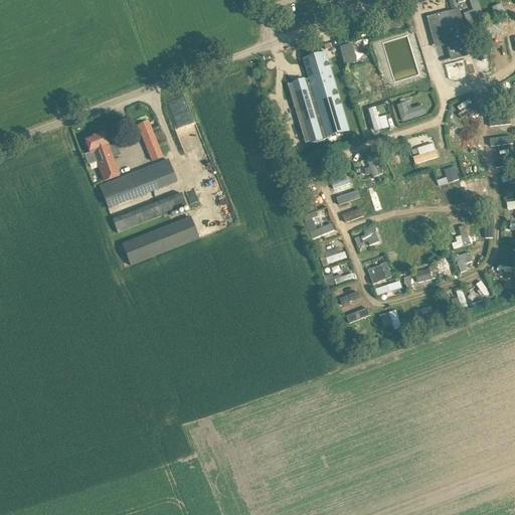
[(455,0),(447,0),(449,10),(457,8),(455,0)]
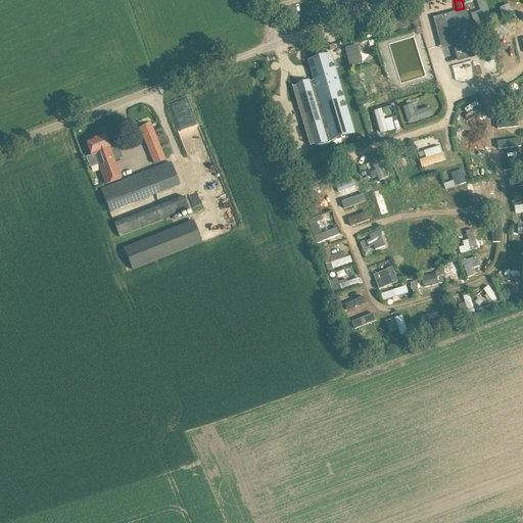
[(464,0),(466,4),(476,0),(480,11),(471,14),(474,24),(491,16),(485,1),(489,0),(464,0)]
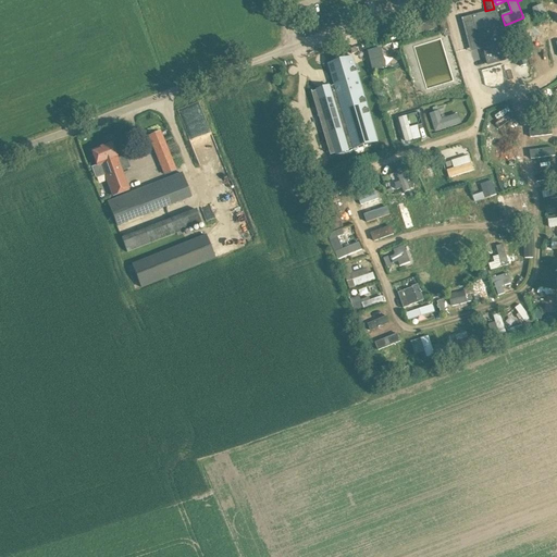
[(502,27),(497,10),(472,16),(479,38),(475,38),(473,42),(475,48),(479,50),(485,48),(486,51),(485,52),(489,64),(505,60),(502,48),(500,48),(499,42),(500,42),(497,28),(502,27)]
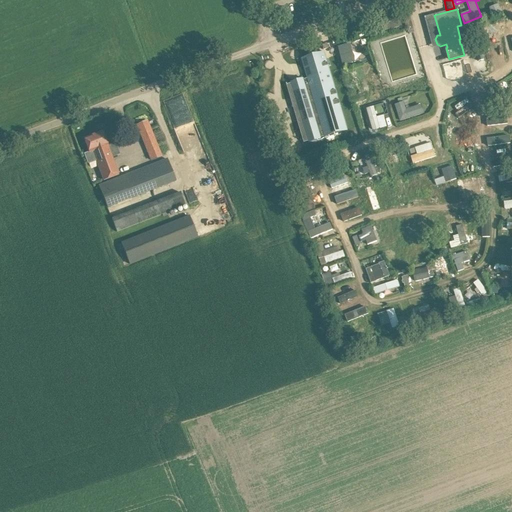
[(401,25),(398,15),(375,22),(378,32),(401,25)]
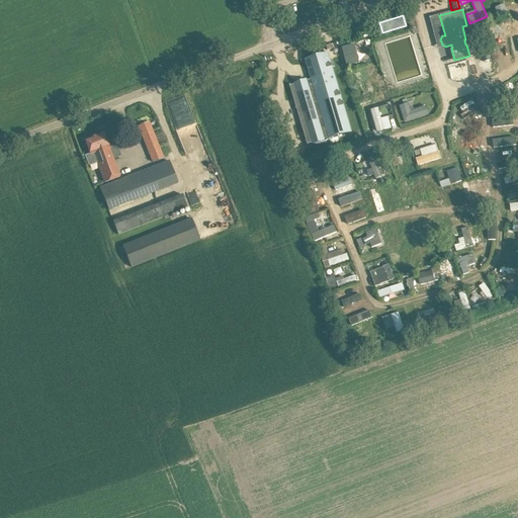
[(414,16),(409,18),(412,28),(413,27),(415,34),(419,33),(414,16)]
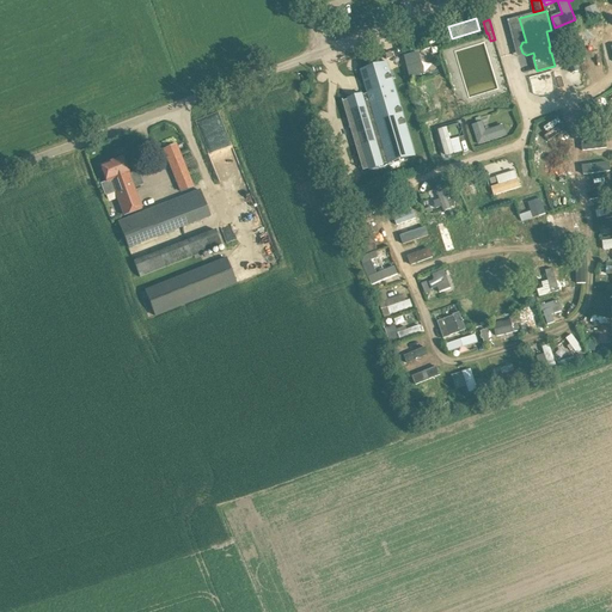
[(403,55),(408,78),(423,74),(418,51),(403,55)]
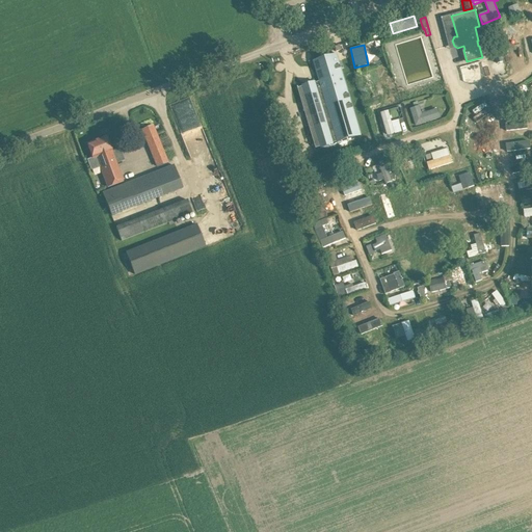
[(325,81),(298,89),(317,150),(321,149),(321,150),(335,145),(335,144),(362,136),(338,56),(319,62),(325,81)]
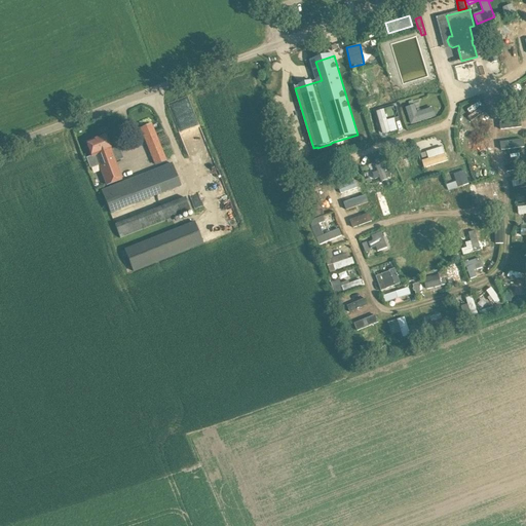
[(224,191),(188,96),(168,103),(205,198),(224,191)]
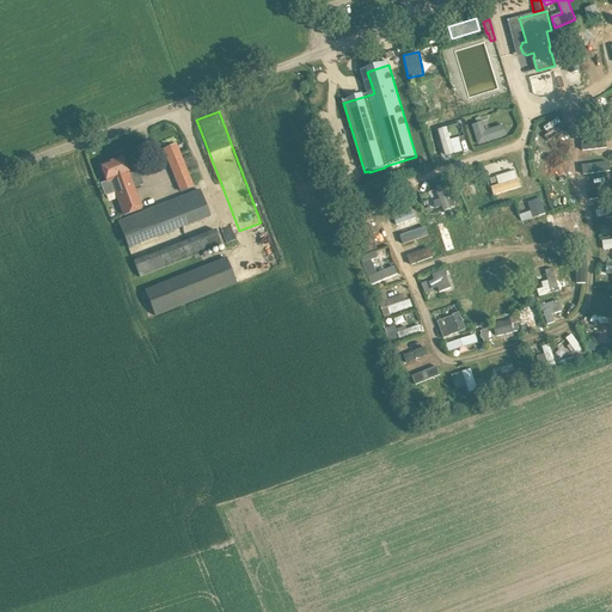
[(418,126),(433,123),(430,112),(417,115),(418,126)]
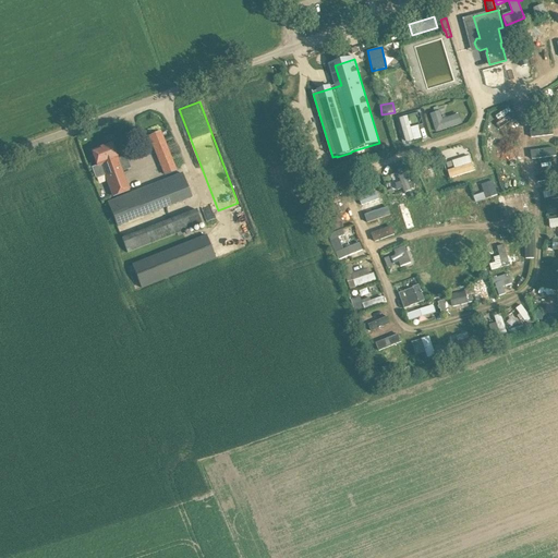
[(435,132),(462,124),(459,113),(443,118),(440,111),(429,113),(435,132)]
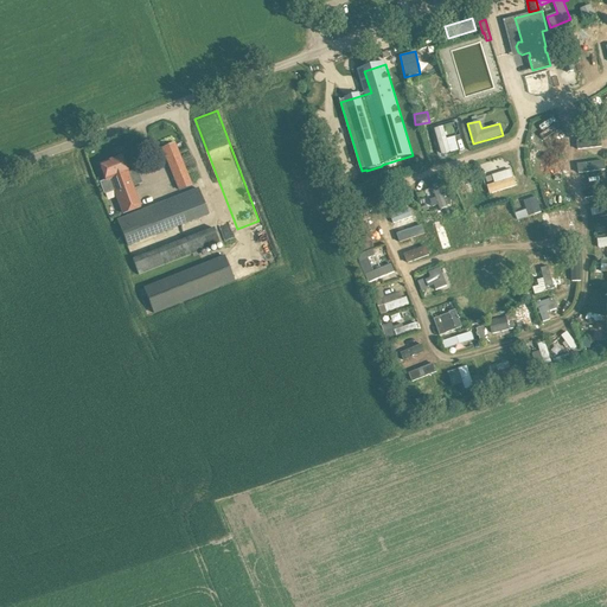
[(178,187),(189,183),(174,142),(163,146),(178,187)]
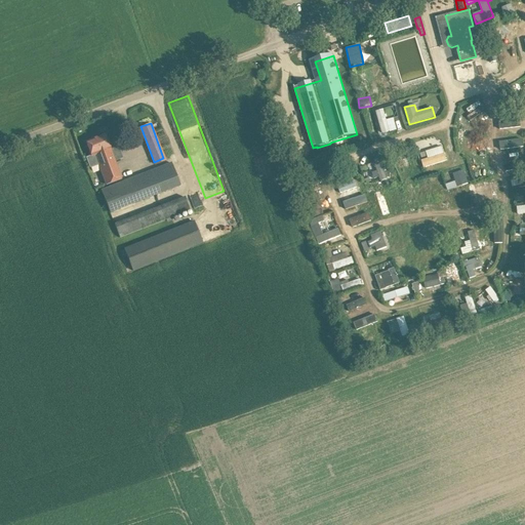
[(97,163),(113,157),(105,135),(86,143),(91,156),(86,158),(89,168),(98,165),(97,163)]
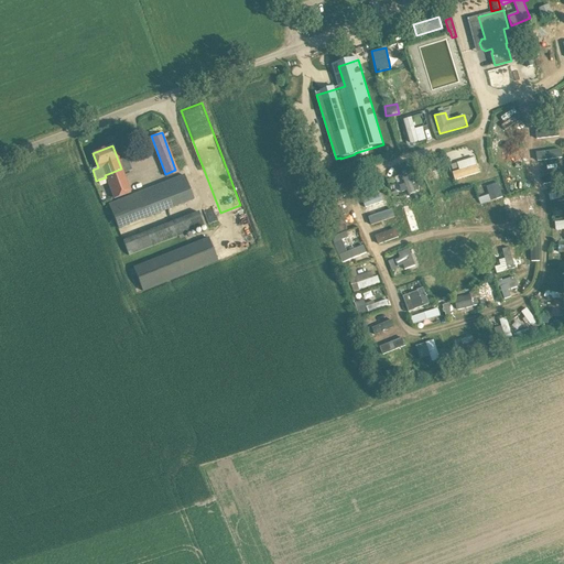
[(132,198),(121,169),(105,175),(106,177),(116,204),(132,198)]
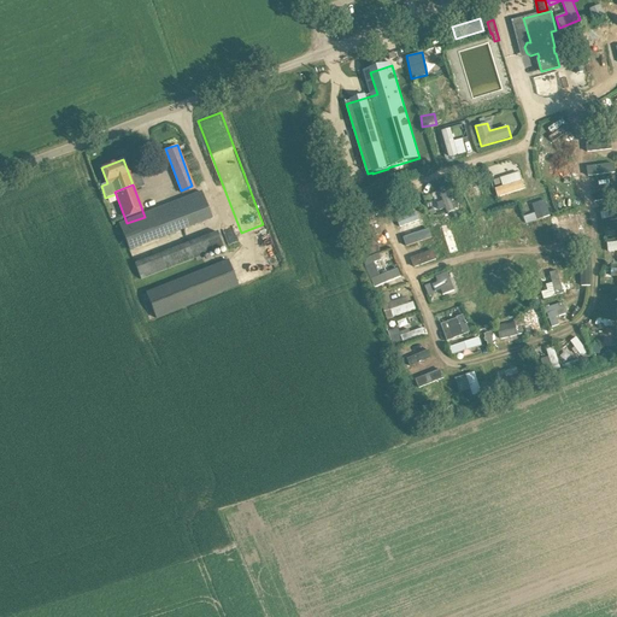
[(201,192),(154,210),(164,236),(165,238),(211,219),(201,192)]
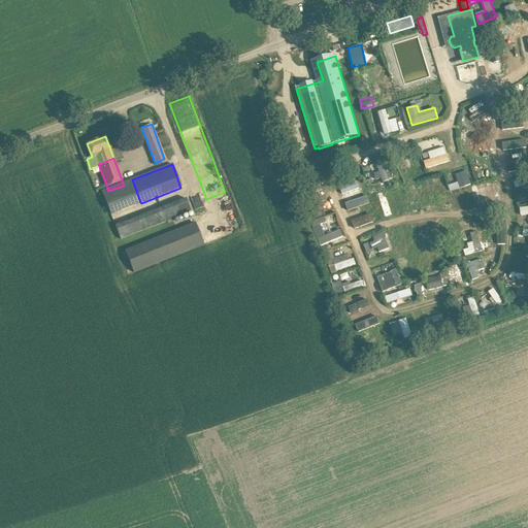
[(366,172),(370,182),(378,178),(374,169),(366,172)]
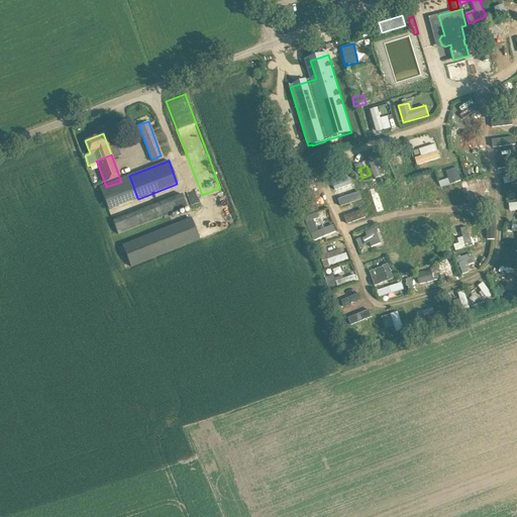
[(456,168),(445,170),(447,179),(438,181),(439,185),(459,181),(456,168)]
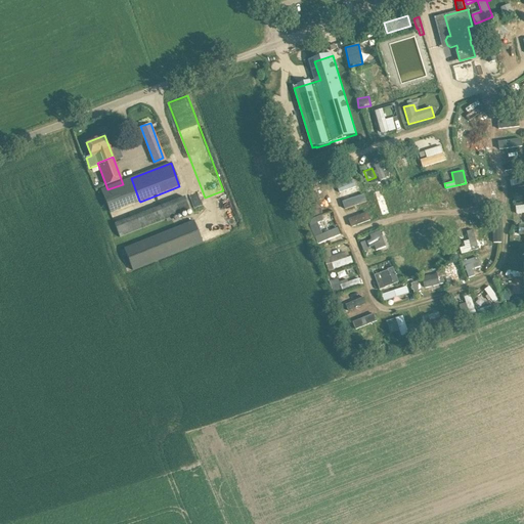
[(349,202),(362,197),(356,179),(343,184),(349,202)]
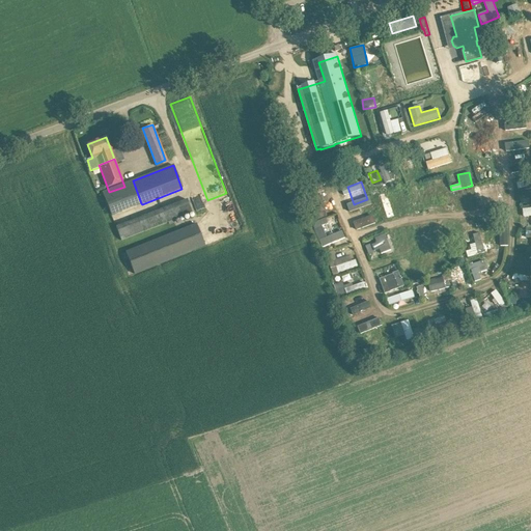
[(494,188),(481,192),(482,196),(496,193),(494,188)]
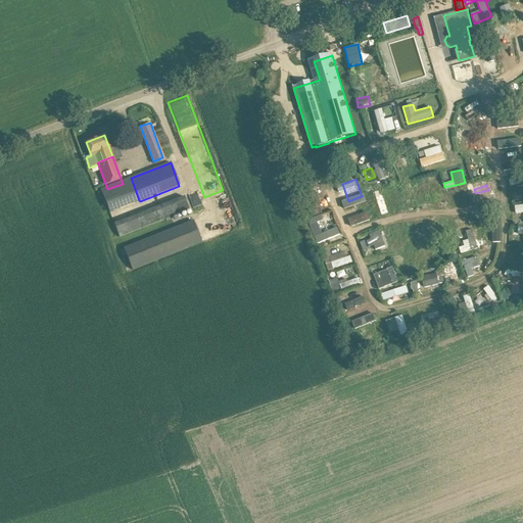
[(317,192),(301,197),(306,219),(323,215),(317,192)]
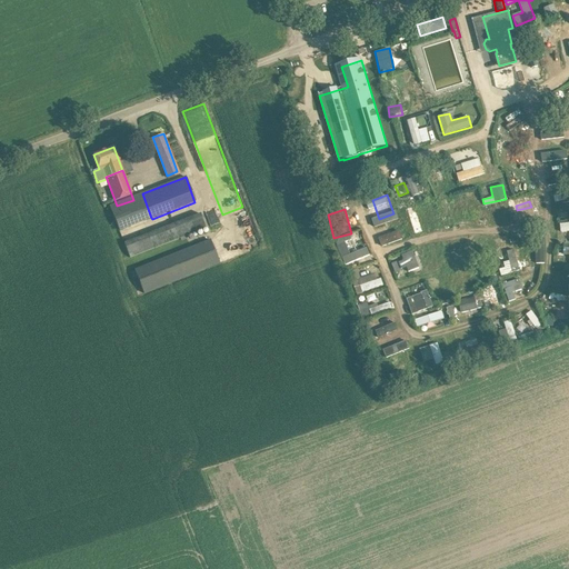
[(568,222),(559,225),(560,233),(568,231),(568,222)]
